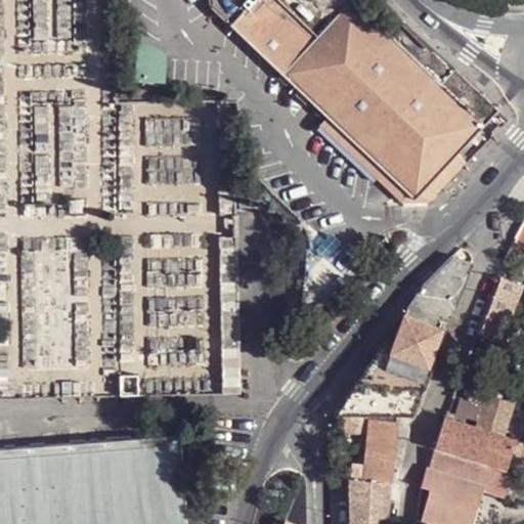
[(498,111),(453,70),(442,83),(353,1),(318,37),(279,0),(208,0),(210,7),(282,76),(291,82),(300,92),(310,101),(329,118),(416,199),(457,155),(498,111)]
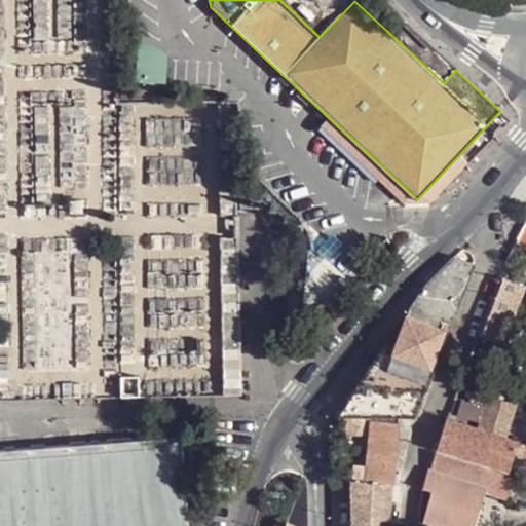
[(288,88),(292,82),(284,76),(280,80),(288,88)]
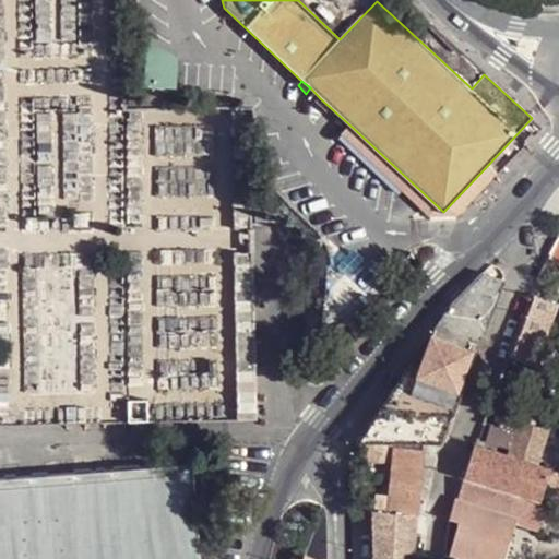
[(326,114),(331,108),(320,98),(316,104),(326,114)]
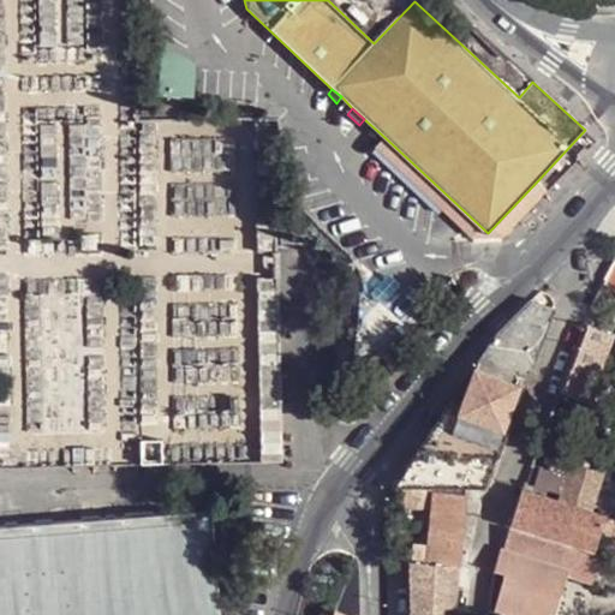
[(545,191),(537,181),(488,233),(386,138),(376,148),(472,238),(502,236),(545,191)]
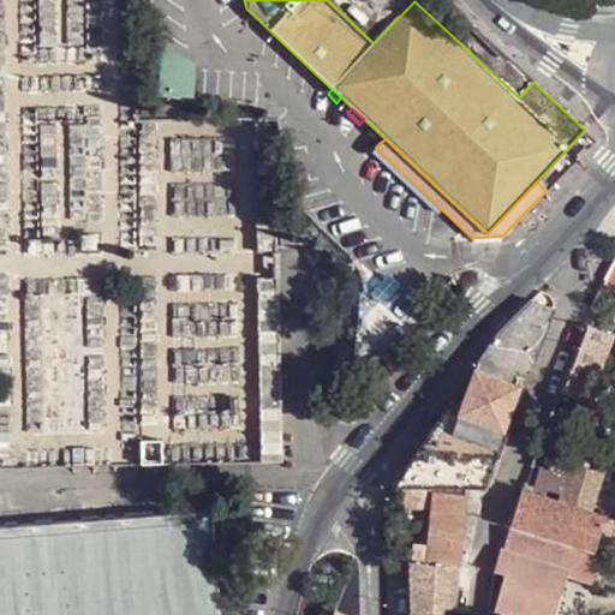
[(614,268),(611,268),(602,285),(614,287),(614,268)]
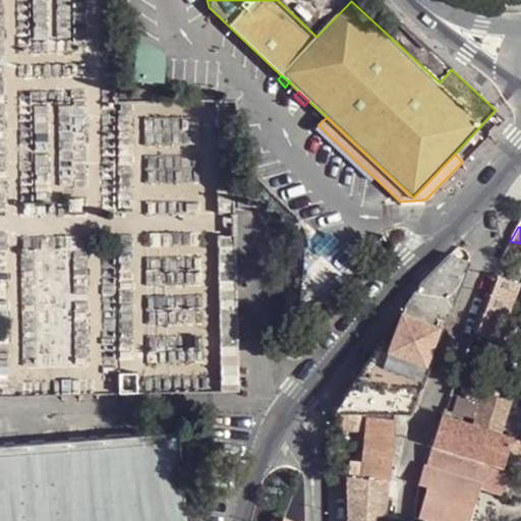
[(407,307),(447,322),(467,263),(451,256),(423,282),(407,307)]
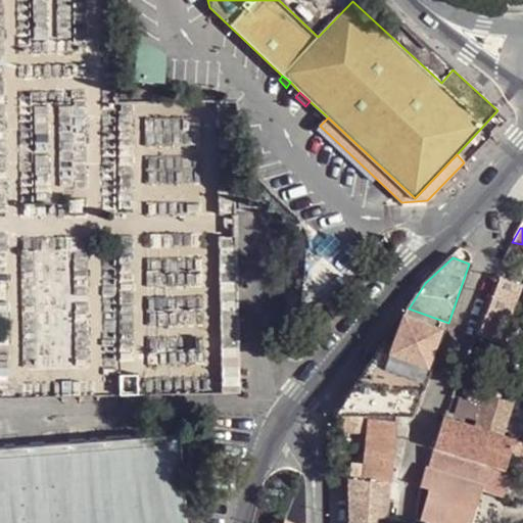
[(522,271),(503,263),(497,276),(522,285),(522,282),(522,271)]
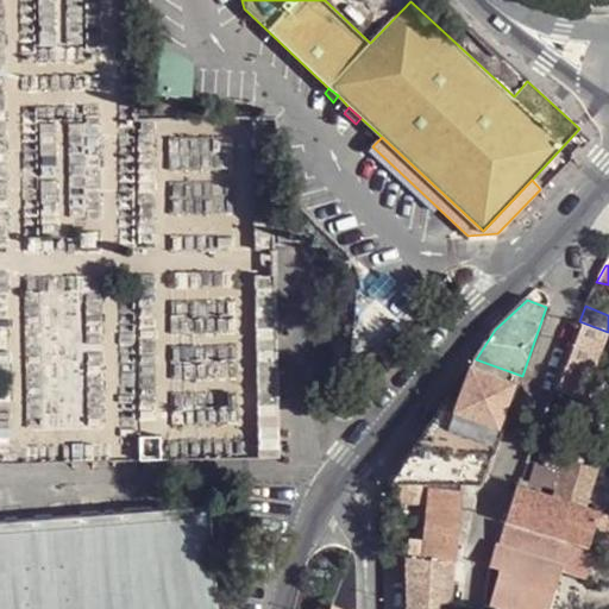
[(579,321),(554,389),(582,400),(608,332),(579,321)]
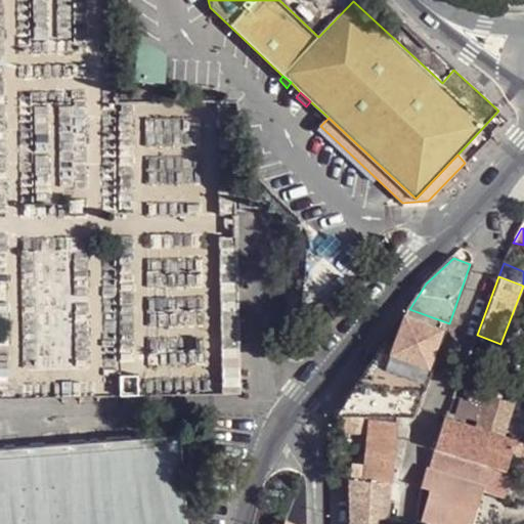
[(433,366),(449,323),(409,309),(384,348),(433,366)]
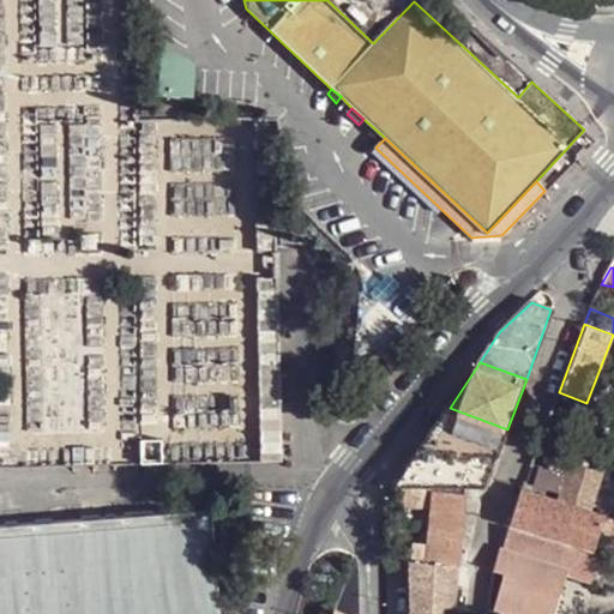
[(497,458),(507,429),(450,408),(419,452),(497,458)]
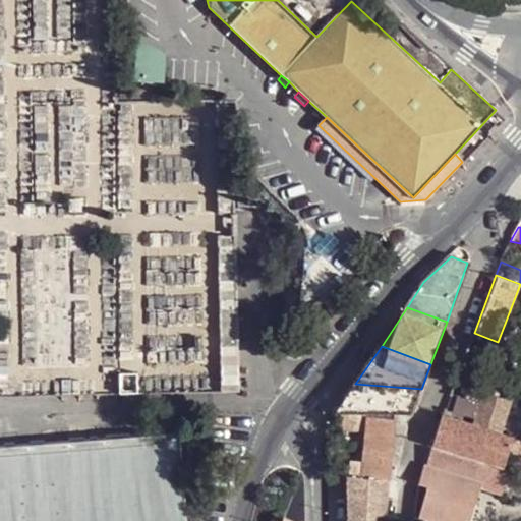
[(120,395),(137,395),(137,374),(119,375),(120,395)]
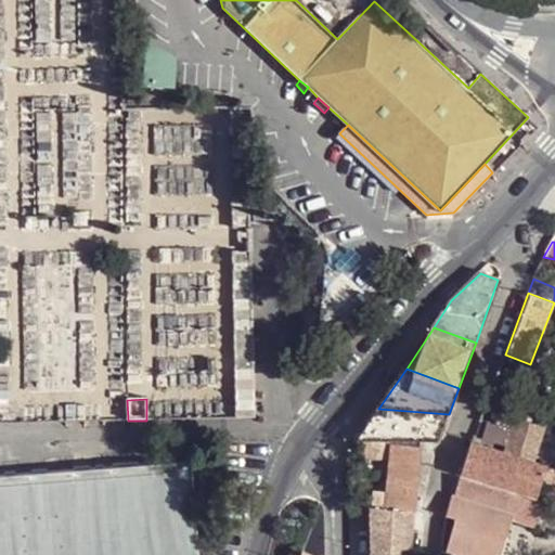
[(439,441),(449,414),(378,409),(357,440),(362,440),(394,441),(439,441)]
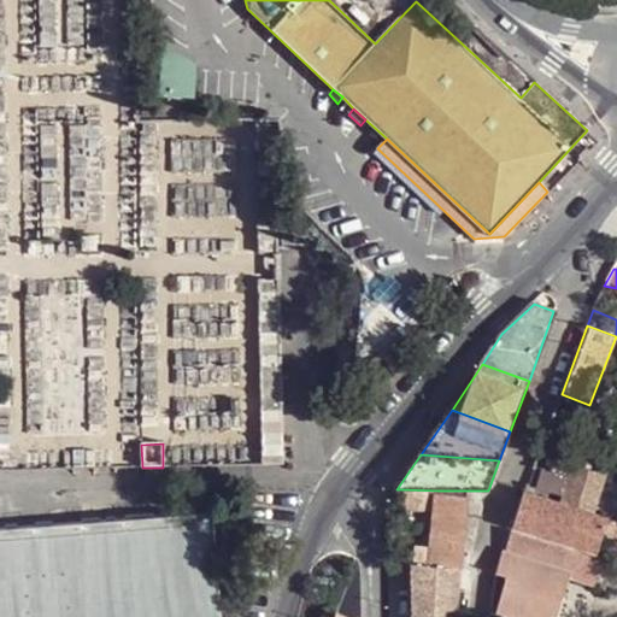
[(526,492),(513,526),(597,552),(607,518),(526,492)]
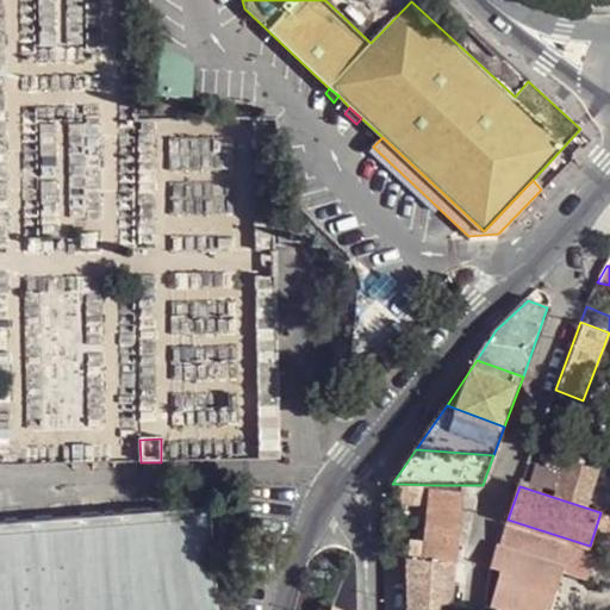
[(461,492),(433,490),(428,541),(456,543),(461,492)]
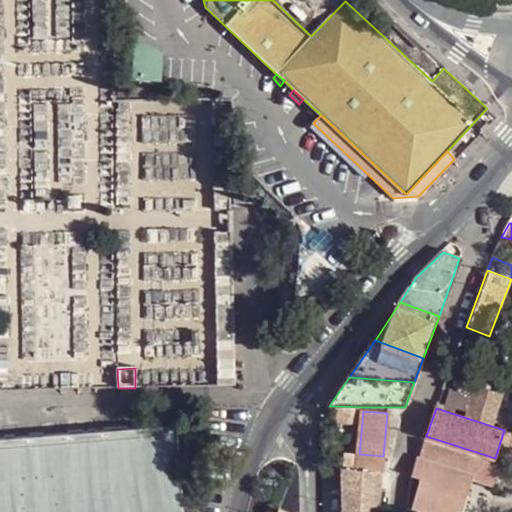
[(185,511),(179,426),(0,439),(0,511),(185,511)]
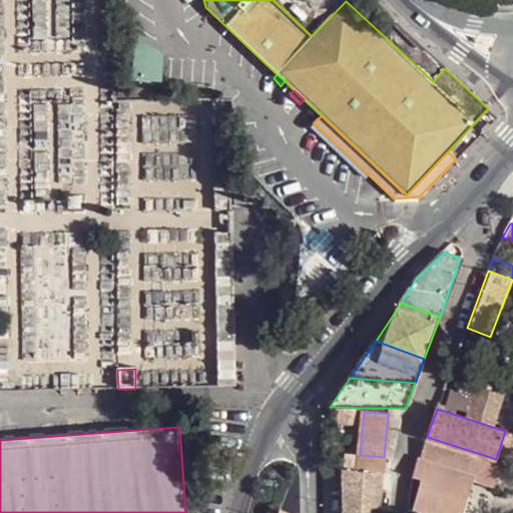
[(418,455),(413,477),(423,481),(414,508),(429,512),(463,512),(469,494),(463,493),(468,477),(494,486),(501,466),(426,442),(421,456),(418,455)]
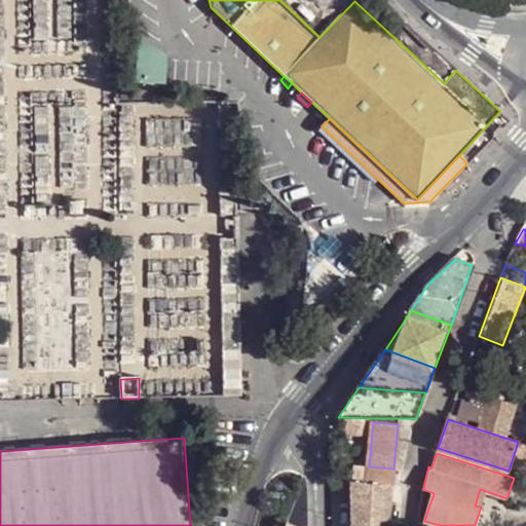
[(393,468),(369,466),(365,497),(389,499),(393,468)]
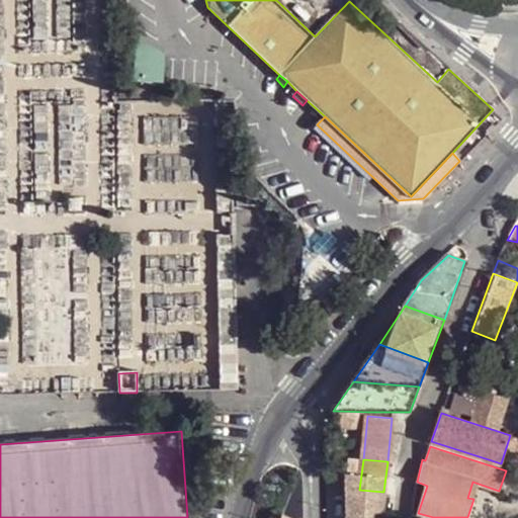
[(479,485),(472,482),(467,498),(473,499),(479,485)]
